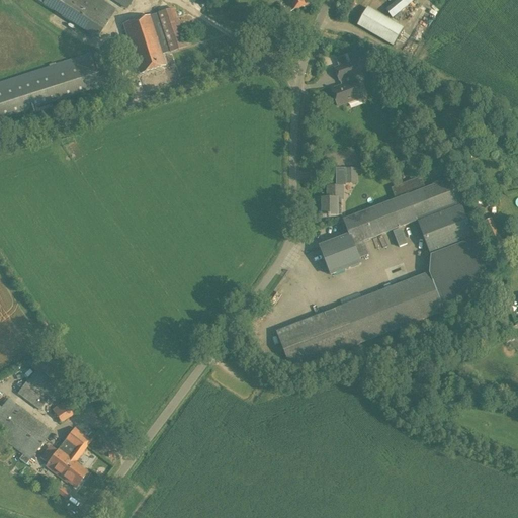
[(101,0),(35,0),(97,39),(116,9),(101,0)]
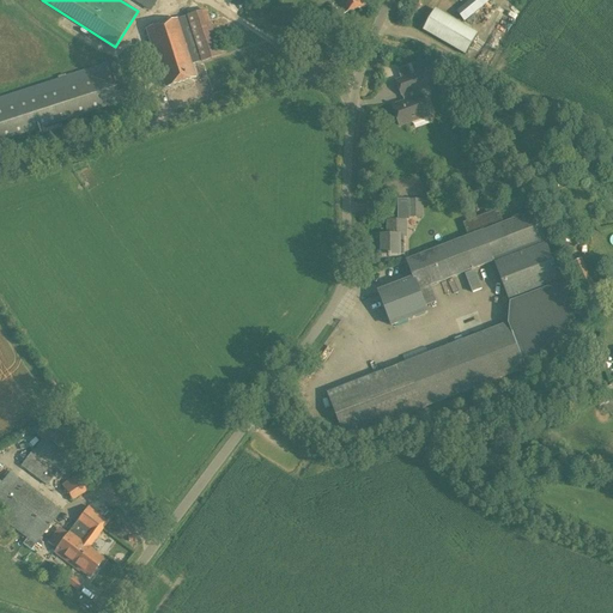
[(132,0),(150,12),(157,0),(132,0)]
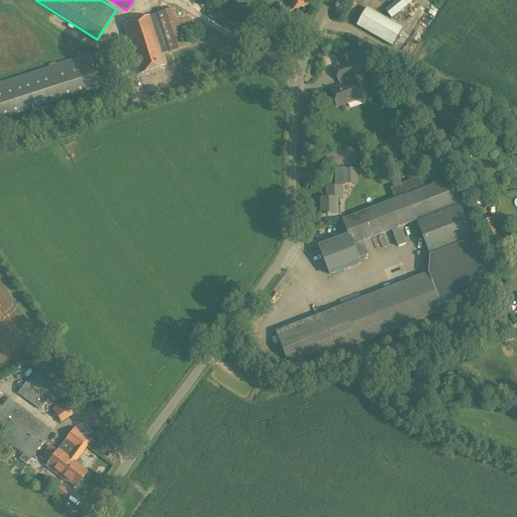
[(285,0),(290,12),(311,5),(308,0),(285,0)]
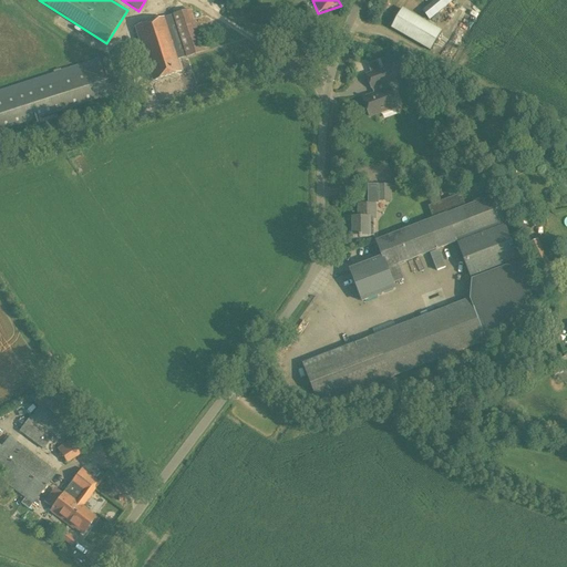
[(430,20),(453,0),(434,0),(422,11),(430,20)]
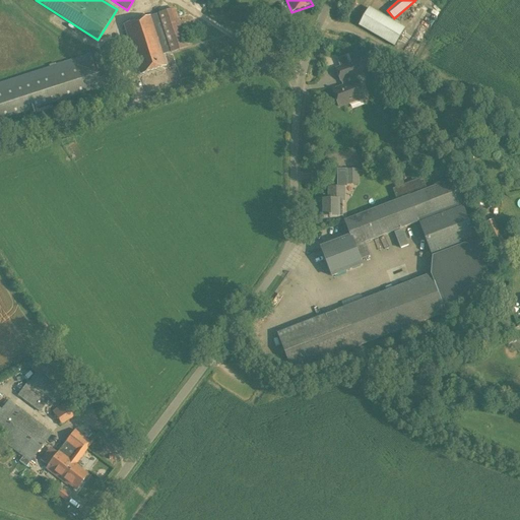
[(395,45),(405,27),(370,7),(360,25),(395,45)]
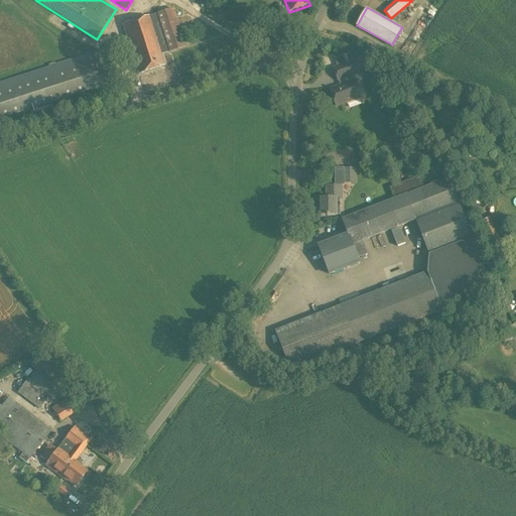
[(183,40),(173,8),(156,13),(156,14),(122,25),(138,75),(164,66),(161,54),(168,51),(169,52),(189,45),(188,39),(183,40)]
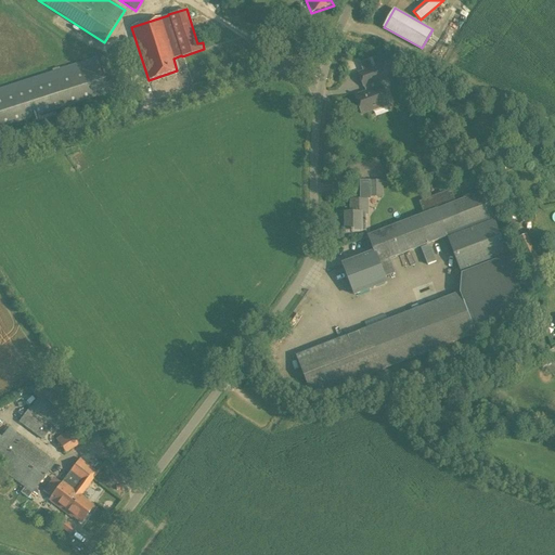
[(289,40),(306,31),(294,12),(279,20),(289,40)]
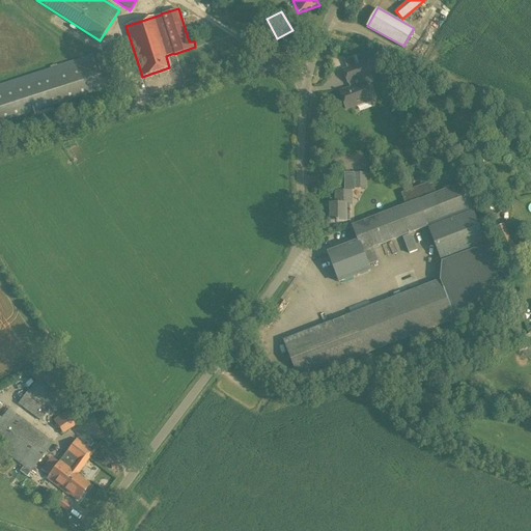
[(375,61),(381,58),(375,50),(371,52),(375,61)]
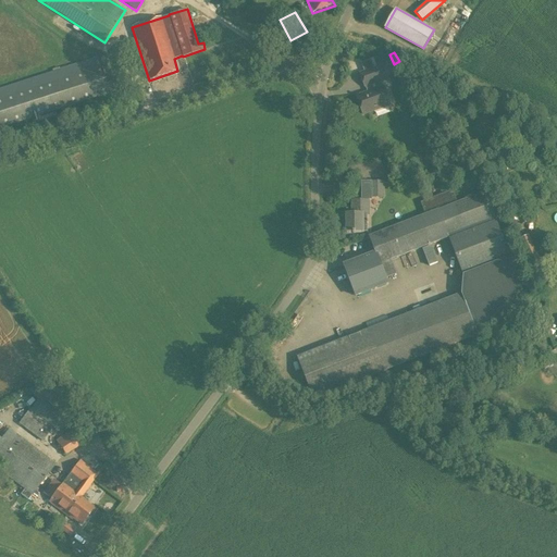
[(108,87),(100,65),(63,78),(62,75),(56,77),(56,81),(0,98),(0,134),(4,133),(3,127),(60,109),(62,113),(72,110),(71,106),(110,93),(112,91),(132,85),(130,74),(109,81),(110,86),(108,87)]
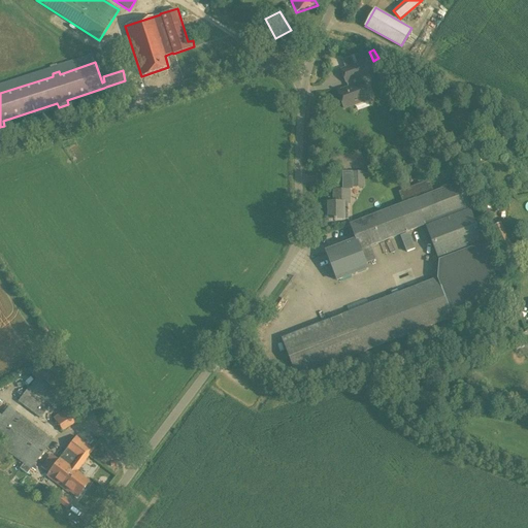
[(361,84),(359,77),(366,74),(362,62),(341,69),(345,83),(351,80),(353,87),(338,92),(344,108),(369,100),(363,83),(361,84)]
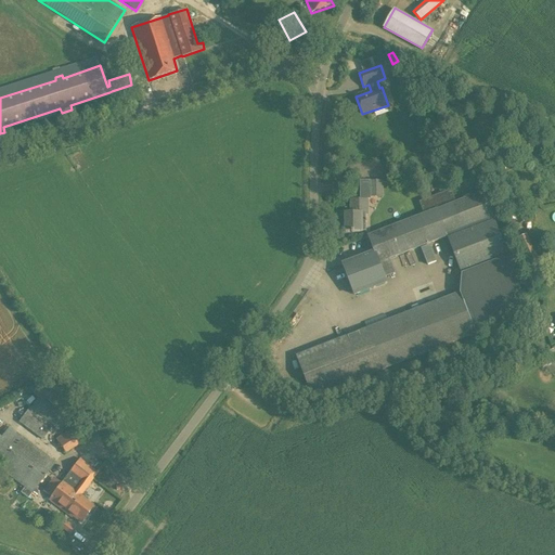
[(383,197),(384,182),(372,182),(372,196),(383,197)]
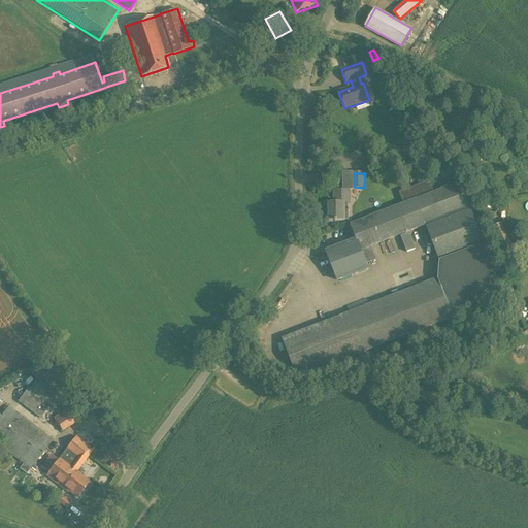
[(350,191),(350,180),(338,180),(338,184),(337,184),(337,190),(333,190),(333,203),(328,203),(328,221),(348,221),(348,204),(351,204),(351,191),(350,191)]
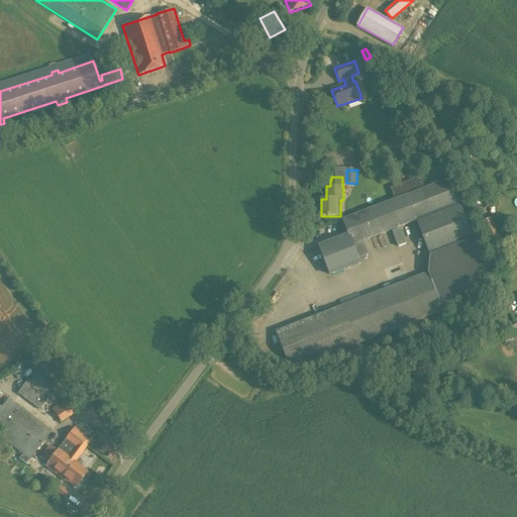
[(395,200),(424,189),(420,177),(391,188),(395,200)]
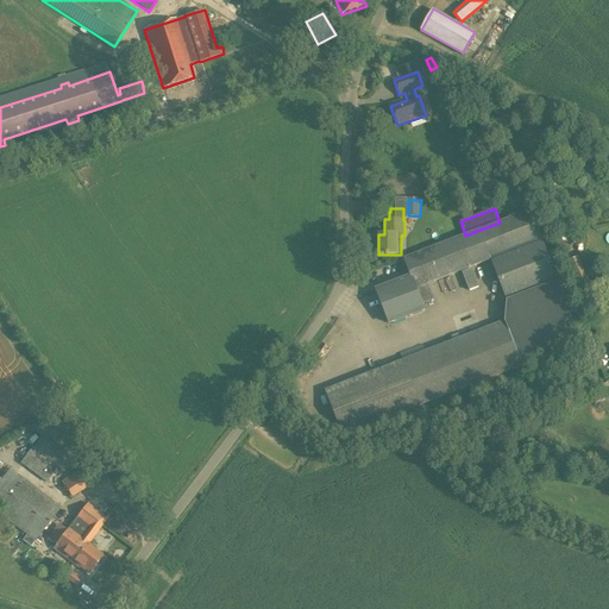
[(500,223),(465,236),(403,259),(409,275),(377,288),(390,321),(426,307),(425,303),(433,300),(427,284),(490,261),(507,302),(506,321),(405,360),(326,391),(343,435),(522,366),(572,319),(558,282),(531,211),(500,223)]
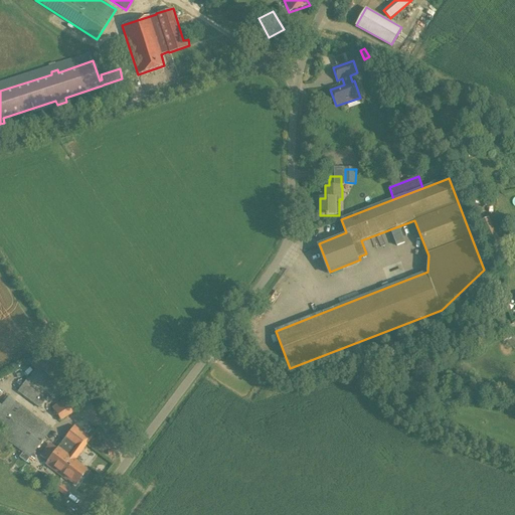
[(394,228),(398,244),(406,242),(401,226),(394,228)]
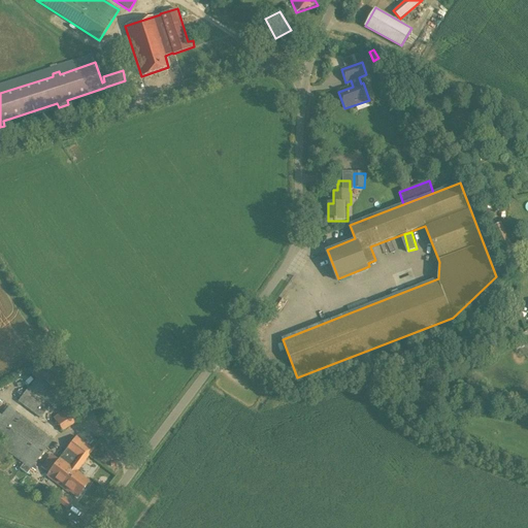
[(39,419),(53,401),(48,399),(50,398),(31,385),(18,401),(39,419)]
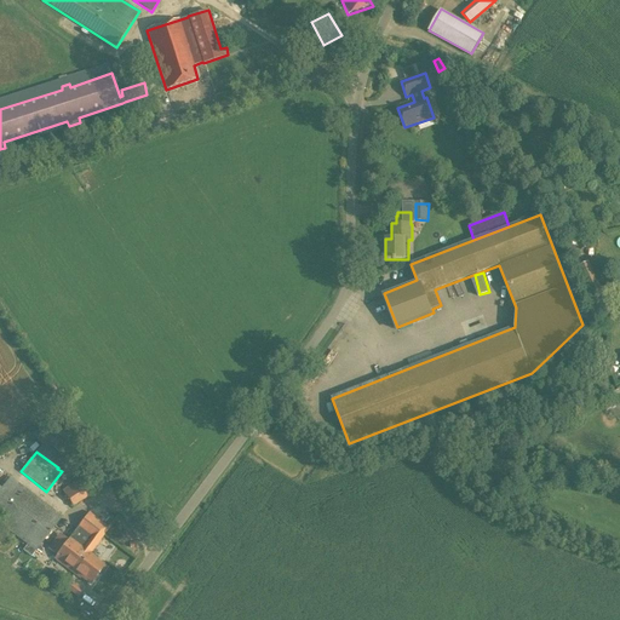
[(90,472),(85,466),(73,474),(78,481),(62,489),(73,506),(104,486),(93,470),(90,472)]
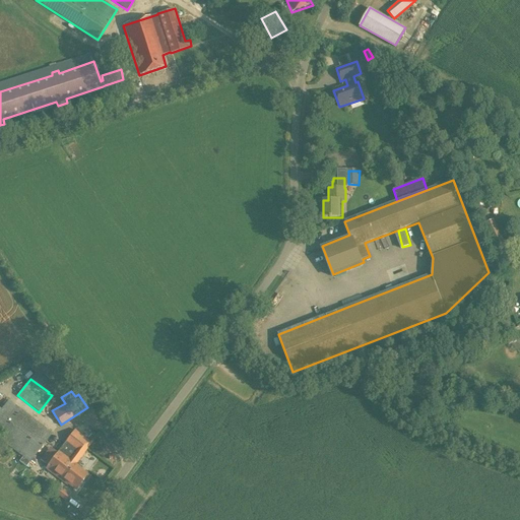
[(1,411),(0,409),(0,439),(22,456),(18,461),(25,466),(29,461),(30,462),(52,434),(9,401),(1,411)]
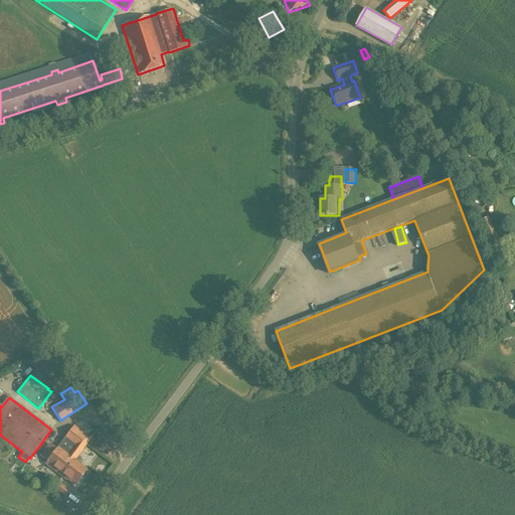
[(73,461),(74,461),(91,439),(73,425),(44,464),(61,477),(73,461)]
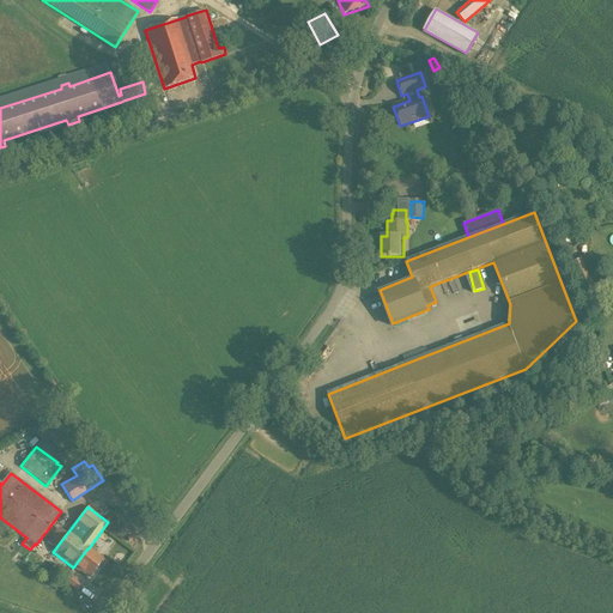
[(103,559),(89,548),(87,548),(73,568),(74,566),(90,577),(103,559)]
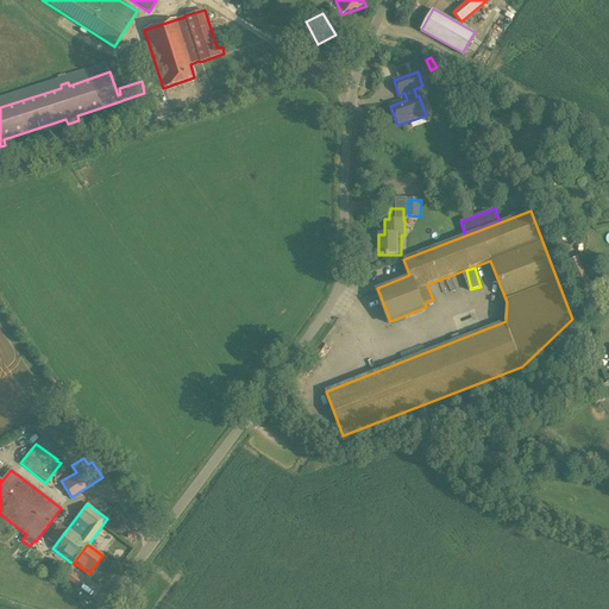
[(73,575),(68,570),(63,577),(68,581),(75,588),(81,581),(73,573),(73,575)]
